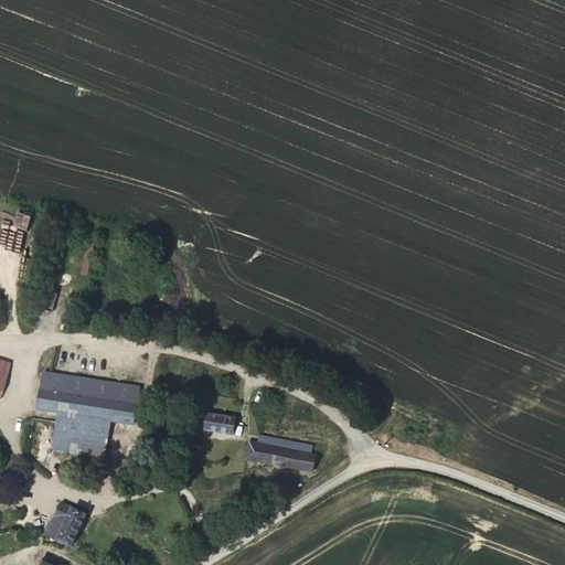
[(82,275),(88,276),(94,244),(87,243),(82,275)]
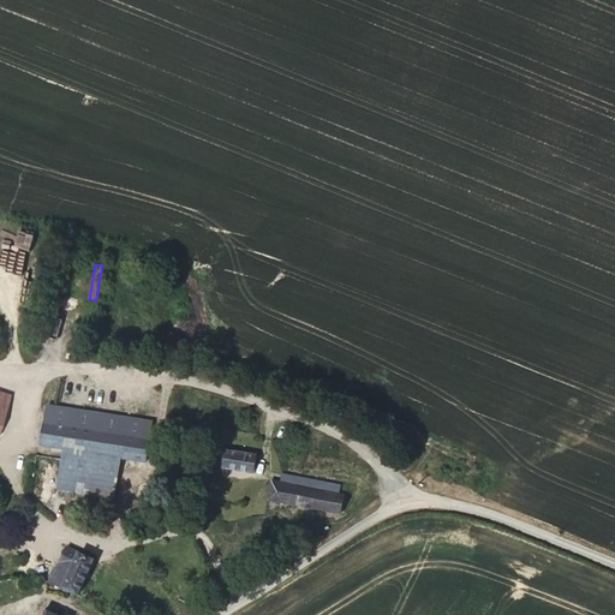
[(0,429),(11,398),(0,393),(0,429)]
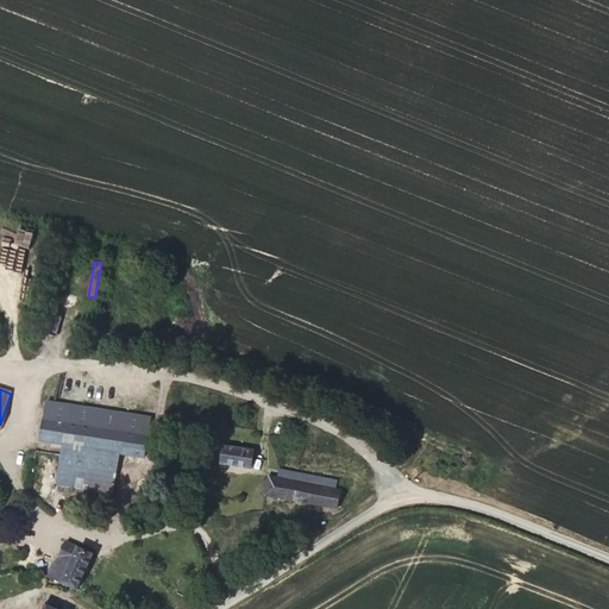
[(144,457),(151,418),(48,401),(41,440),(63,444),(57,484),(111,493),(117,452),(144,457)]
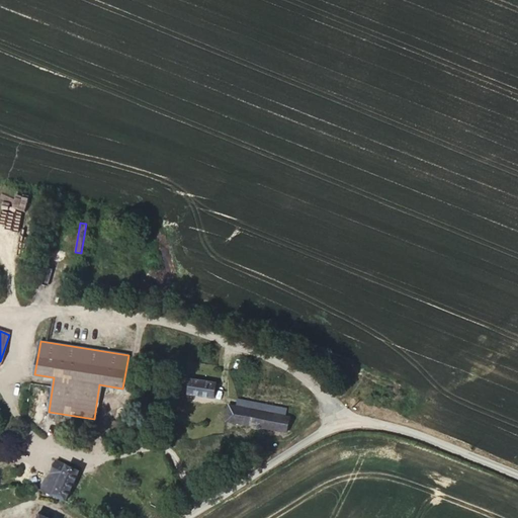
[(187,395),(213,398),(216,383),(190,379),(187,395)]
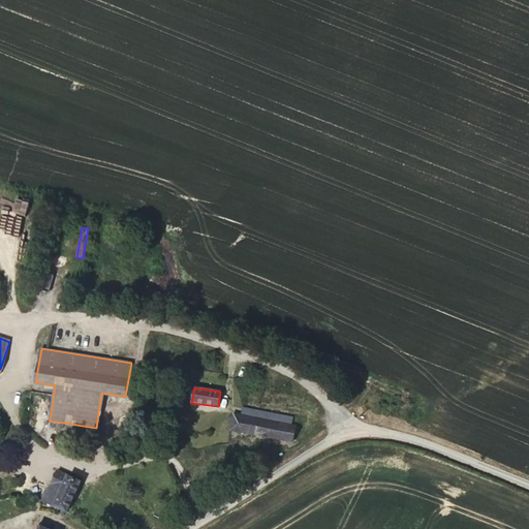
[(296,426),(297,418),(243,407),(242,415),(296,426)]
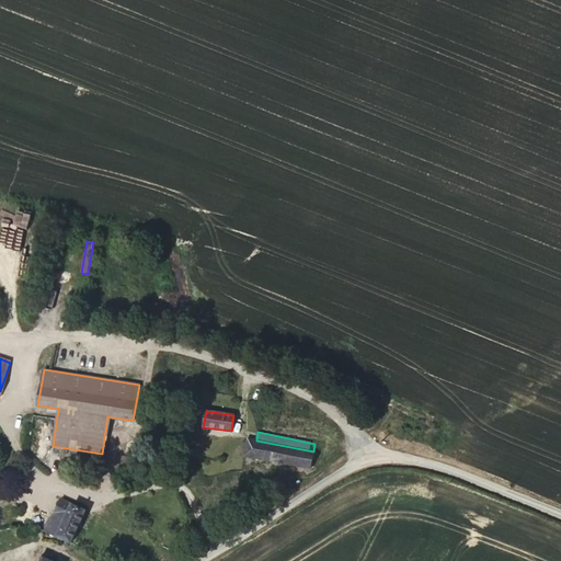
[(310,468),(313,451),(256,441),(249,438),(245,457),(310,468)]
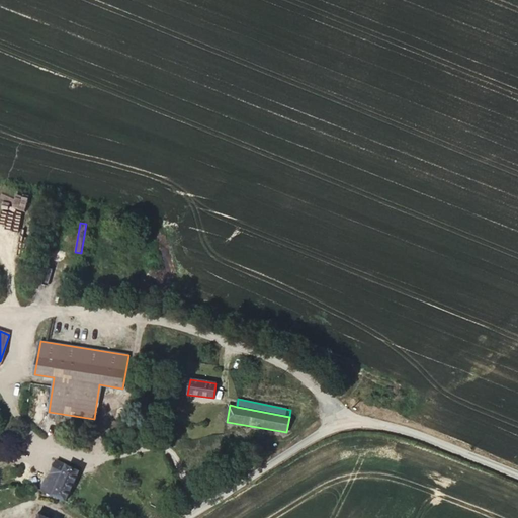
[(66,501),(79,471),(57,460),(48,480),(46,479),(40,490),(66,501)]
